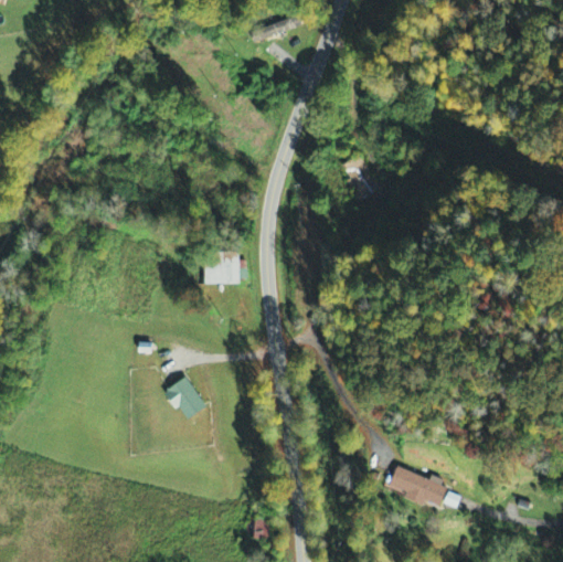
[(264,38),(289,28),(286,18),(261,29),(264,38)]
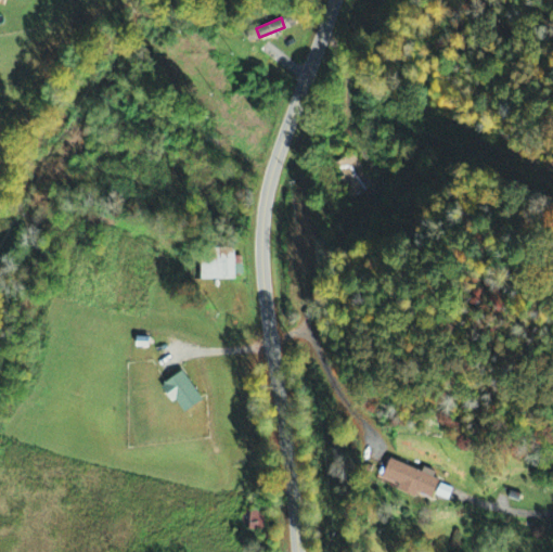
[(349,196),(371,187),(355,151),(335,161),(343,175),(339,176),(349,196)]
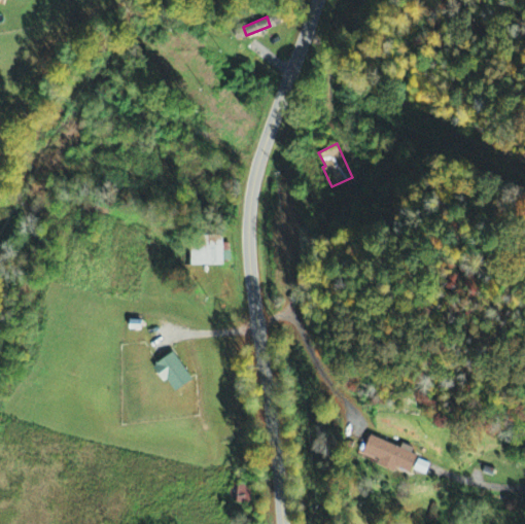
[(221,264),(221,250),(223,250),(223,234),(200,235),(200,243),(188,244),(188,265),(221,264)]
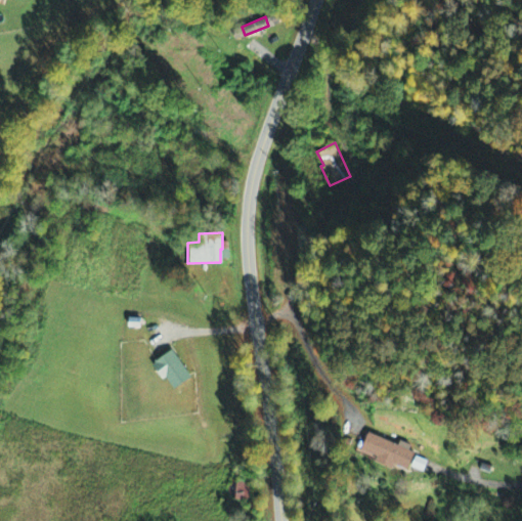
[(170,389),(190,378),(174,349),(155,360),(170,389)]
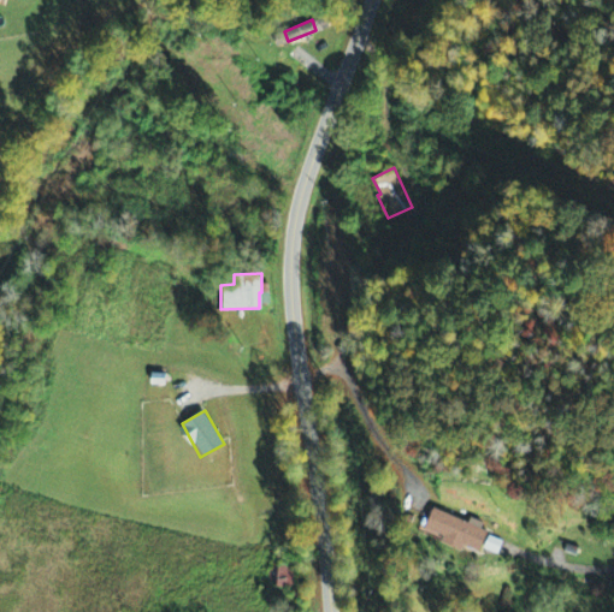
[(478,553),(488,530),(432,506),(424,527),(443,535),(442,538),(478,553)]
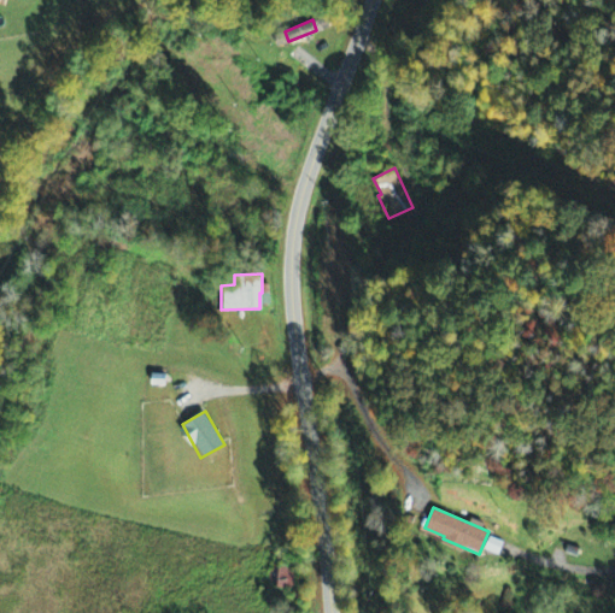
All buildings are outlined.
